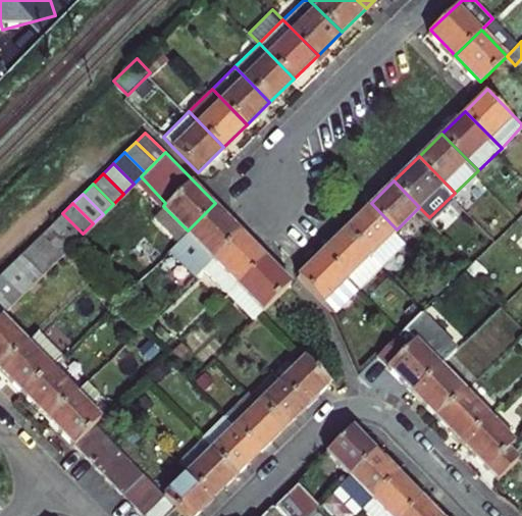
[(215,203),(188,230),(178,241),(171,248),(196,273),(204,266),(241,229),(215,203)]
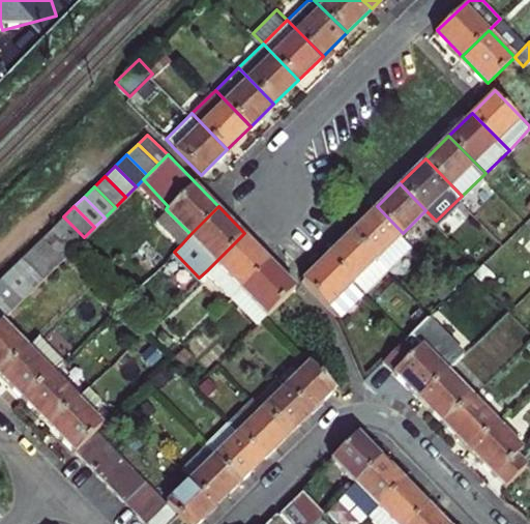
[(390,267),(414,243),(403,233),(377,206),(353,229),(390,267)]
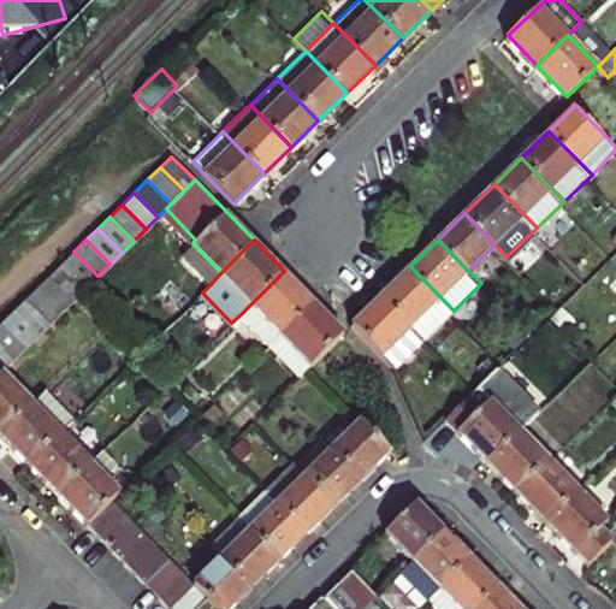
[(193,243),(181,254),(211,284),(221,272),(193,243)]
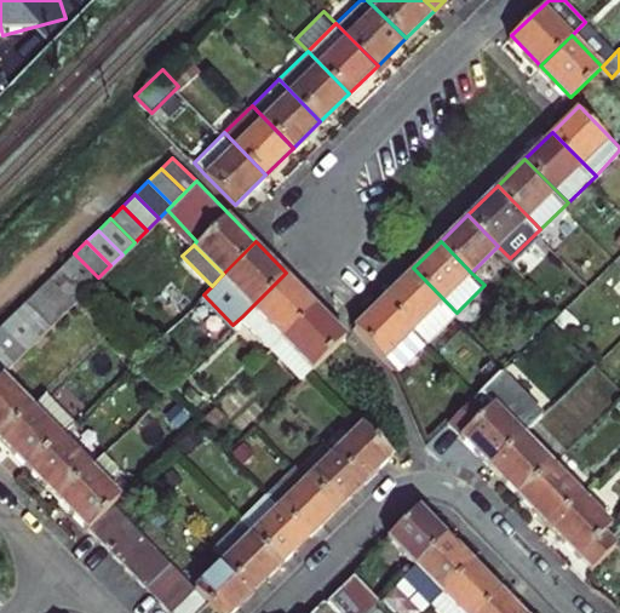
[(98,278),(74,253),(62,265),(86,290),(98,278)]
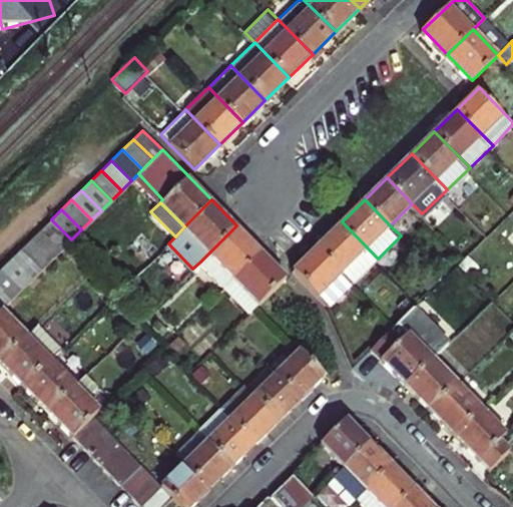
[(71,239),(51,219),(42,228),(62,249),(67,243),(71,239)]
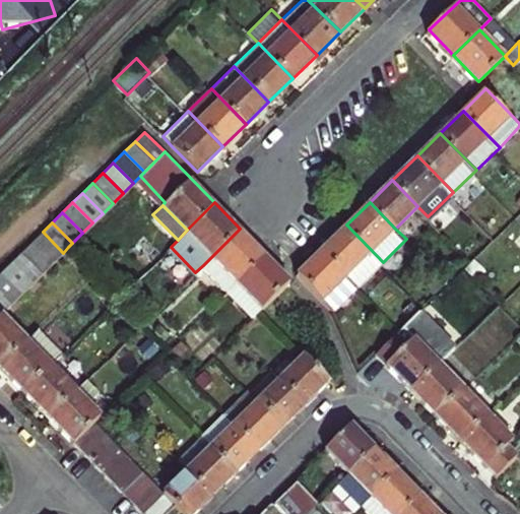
[(359,283),(383,262),(346,225),(323,248),(359,283)]
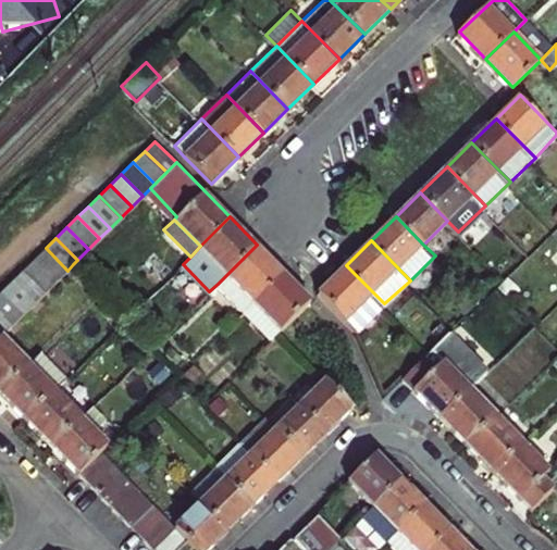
[(218,284),(244,310),(254,300),(283,271),(257,245),(218,284)]
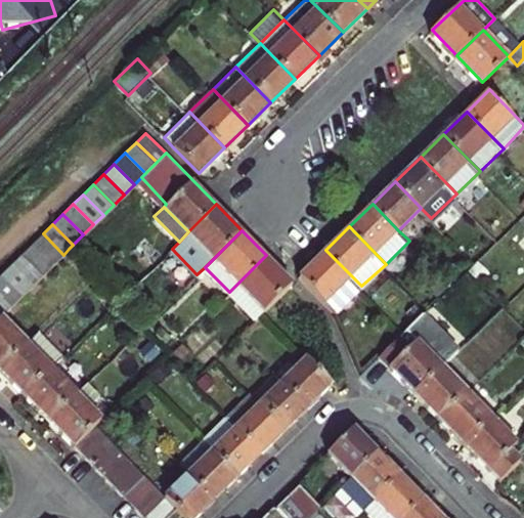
[(53,264),(63,255),(43,233),(33,244),(53,264)]
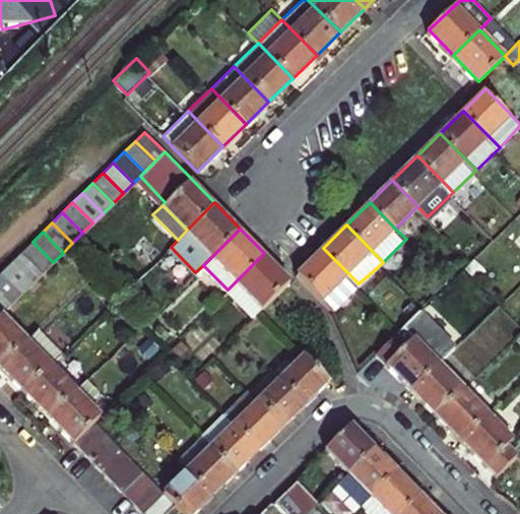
[(43,272),(53,262),(33,242),(22,252),(43,272)]
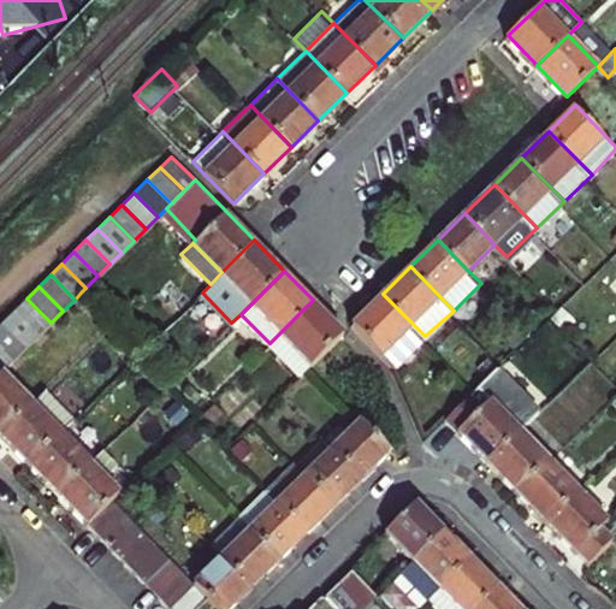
[(425,336),(383,294),(353,323),(395,365),(425,336)]
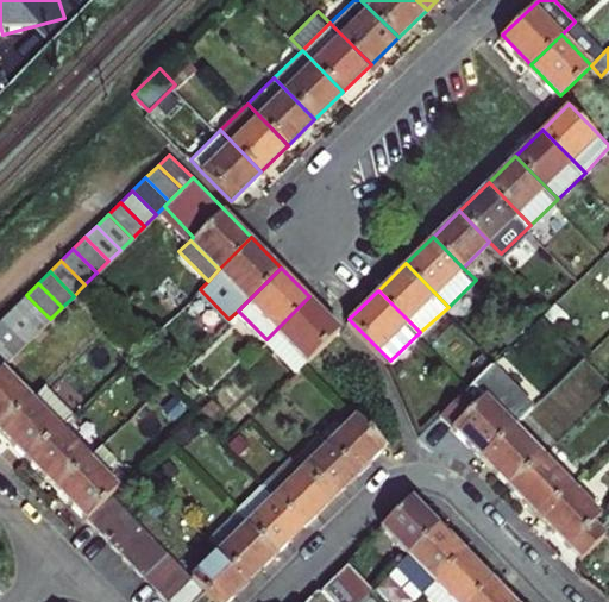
[(50,319),(26,295),(14,307),(38,331),(50,319)]
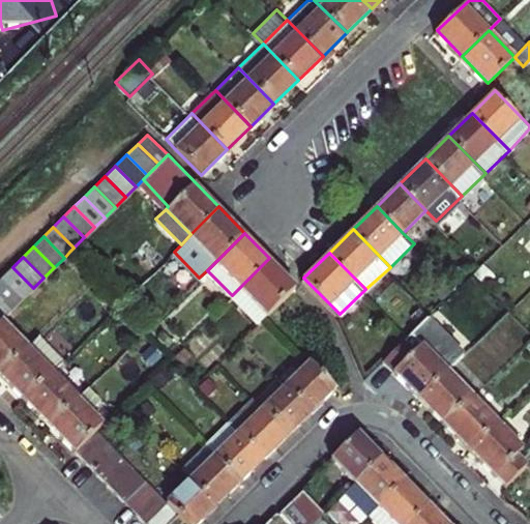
[(241,286),(267,312),(295,285),(269,258),(241,286)]
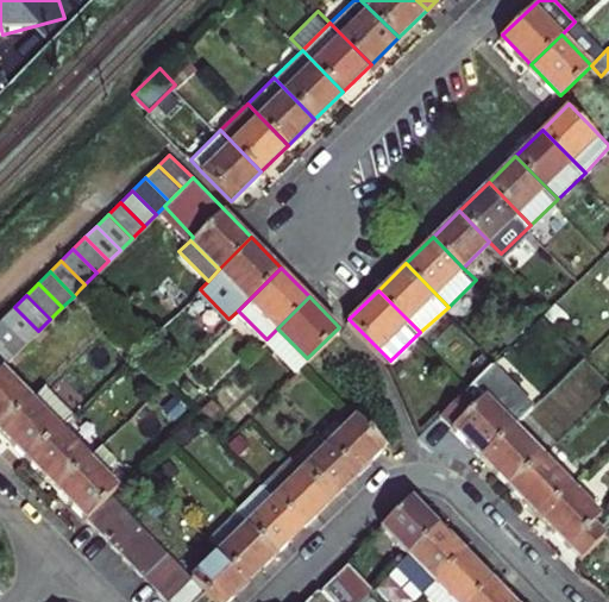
[(546,309),(559,324),(571,312),(559,299),(546,309)]
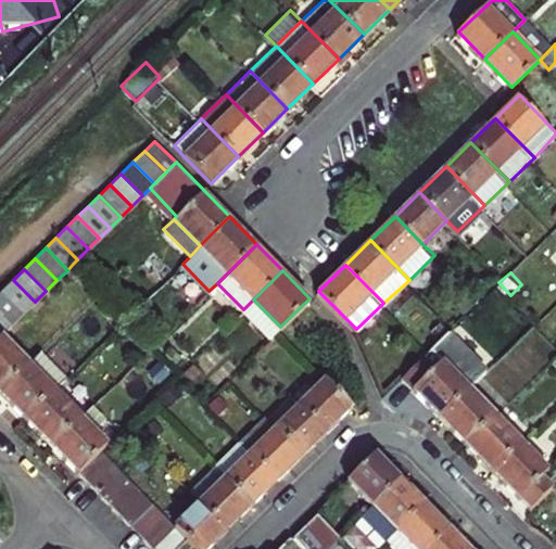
[(35,302),(13,280),(1,291),(23,314),(35,302)]
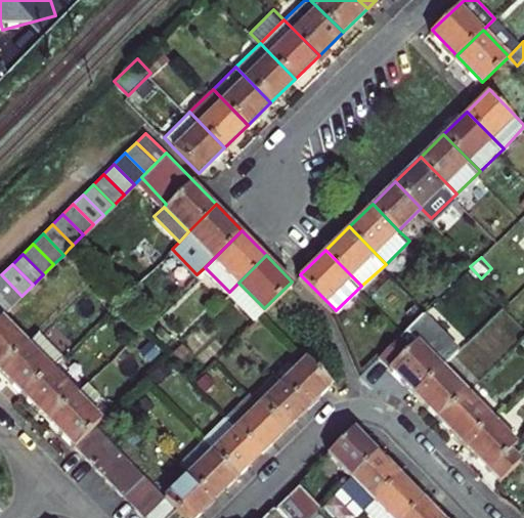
[(22,296),(1,274),(0,275),(0,292),(12,305),(22,296)]
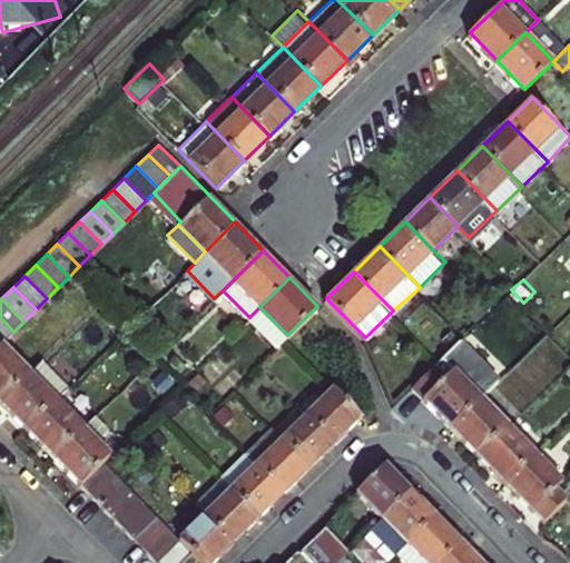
[(104,312),(116,324),(123,318),(110,306),(104,312)]
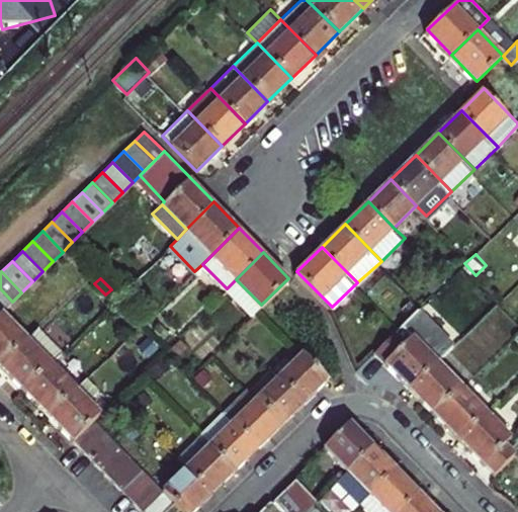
[(261,305),(236,279),(227,288),(252,315),(261,305)]
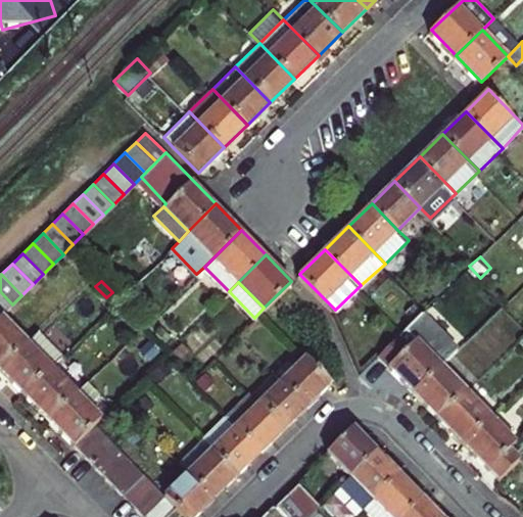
[(0,291),(0,312),(2,315),(3,314),(12,304),(0,291)]
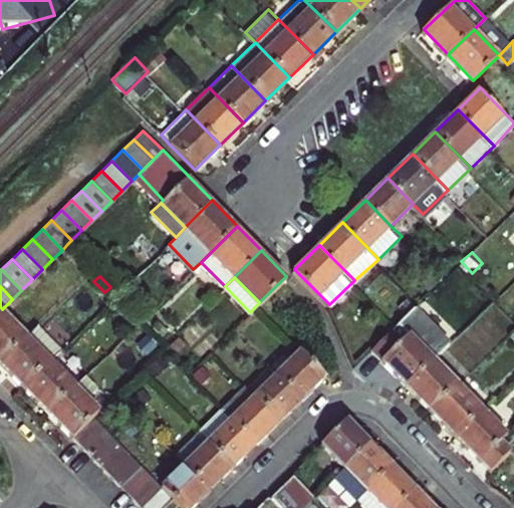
[(123,300),(118,306),(129,316),(135,311),(123,300)]
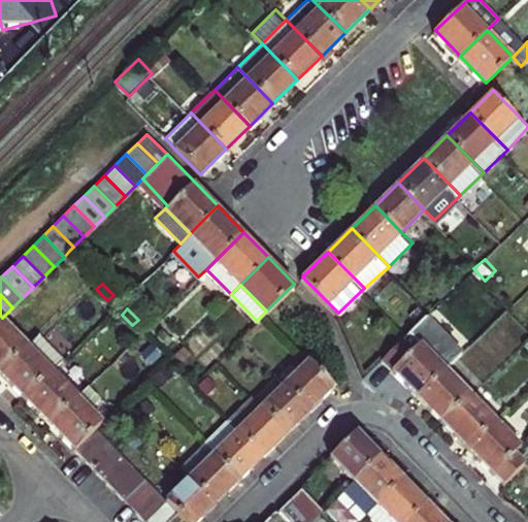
[(384,358),(420,395),(448,367),(464,352),(427,315),(384,358)]
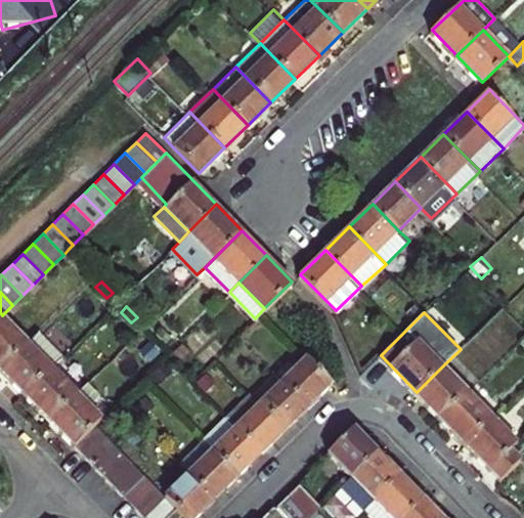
[(0,367),(0,368),(29,340),(3,314),(2,315),(0,317),(0,367)]
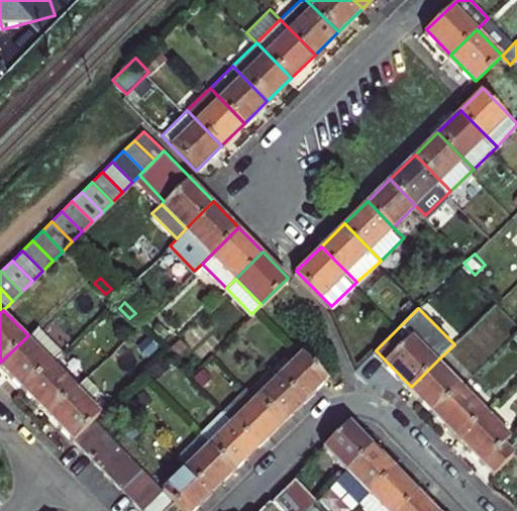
[(161,319),(152,326),(164,337),(172,330),(161,319)]
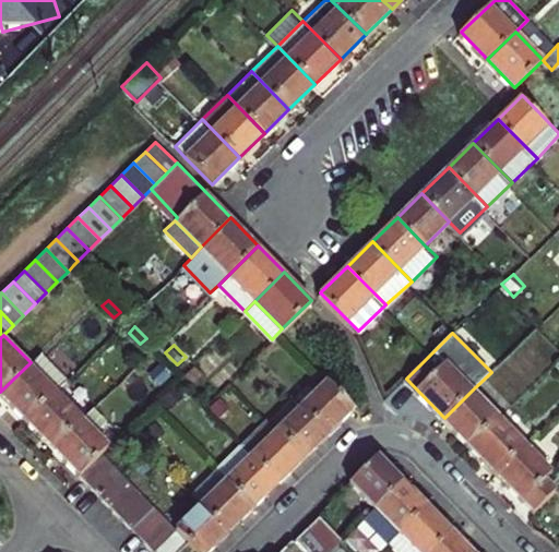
[(68,380),(40,352),(31,362),(57,390),(68,380)]
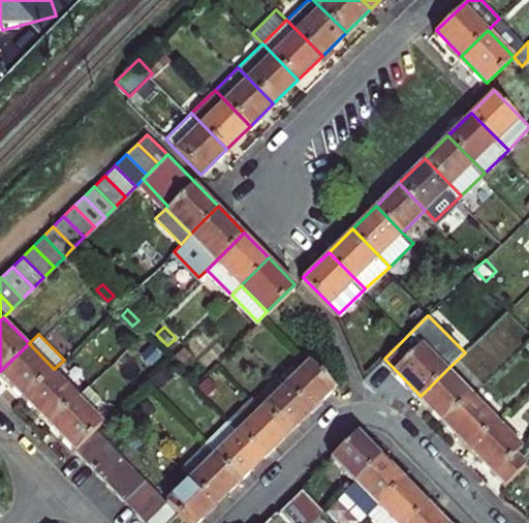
[(139,352),(150,363),(161,351),(151,341),(139,352)]
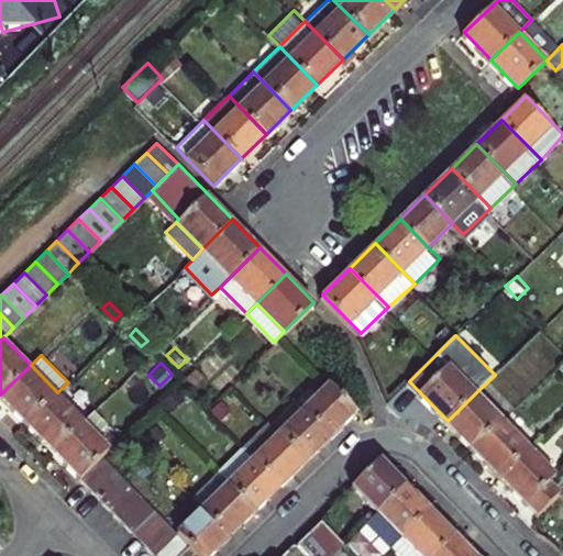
[(185,374),(192,382),(202,373),(195,364),(185,374)]
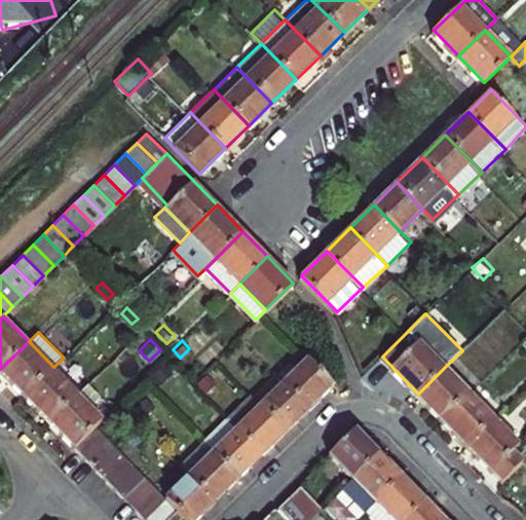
[(29,341),(0,369),(26,395),(53,367),(29,341)]
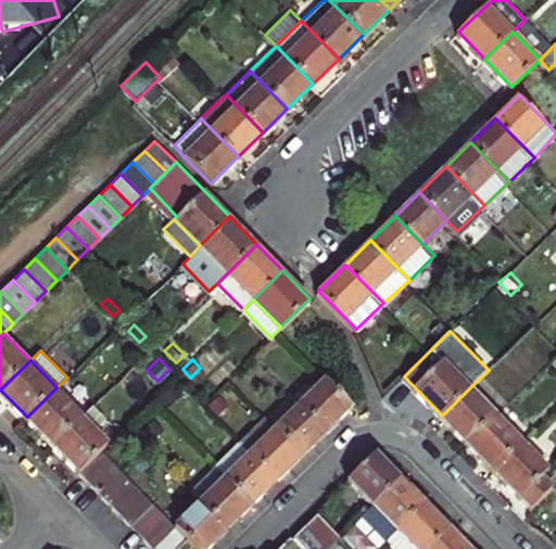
[(330,428),(355,403),(328,375),(303,399),(330,428)]
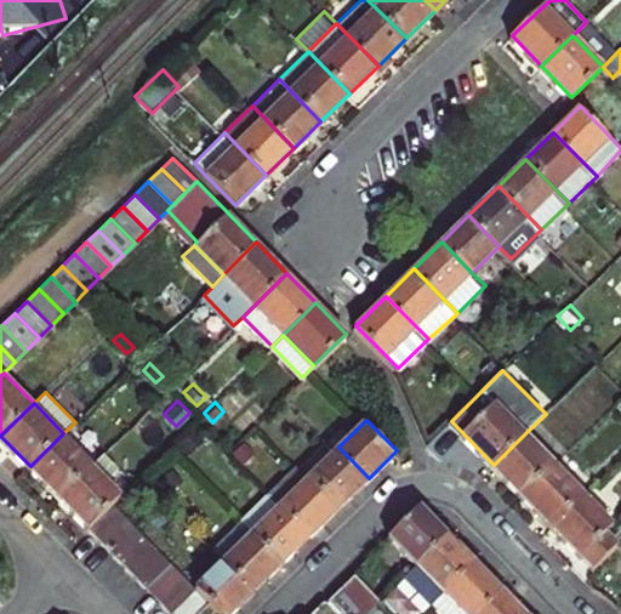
[(178,438),(189,449),(204,435),(193,424),(178,438)]
